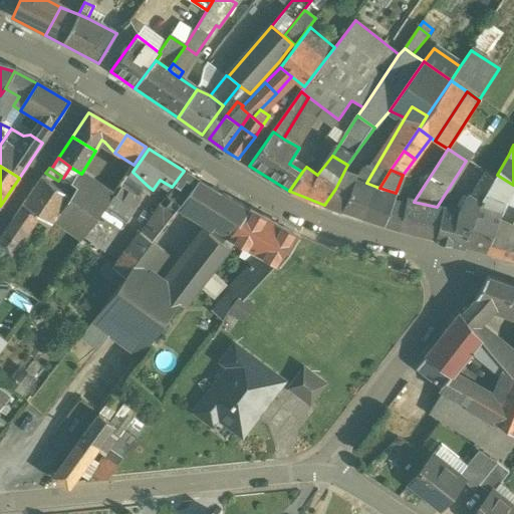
[(172,187),(166,195),(173,200),(180,205),(199,181),(184,171),(172,187)]
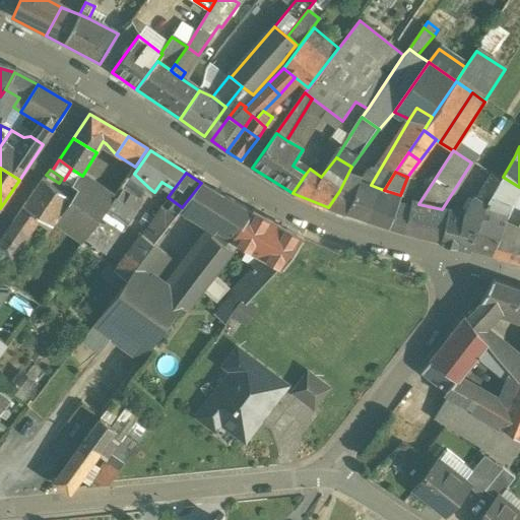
[(150,189),(134,174),(116,201),(134,213),(150,189)]
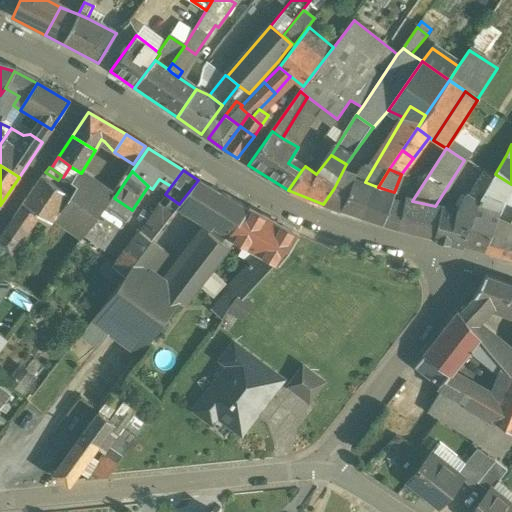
[(71,182),(76,187),(71,195),(55,218),(68,227),(97,186),(78,172),(71,182)]
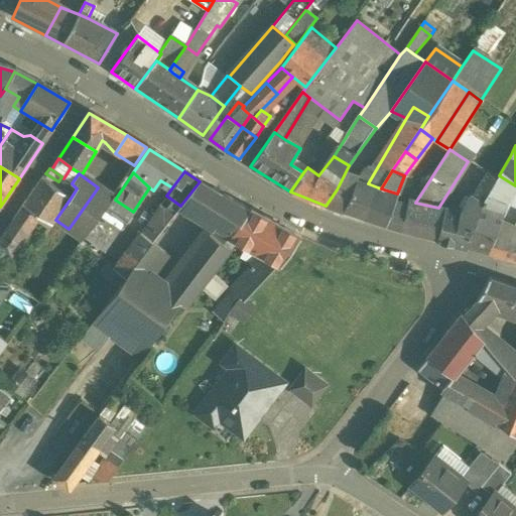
[(474,197),(484,202),(497,179),(488,173),(474,197)]
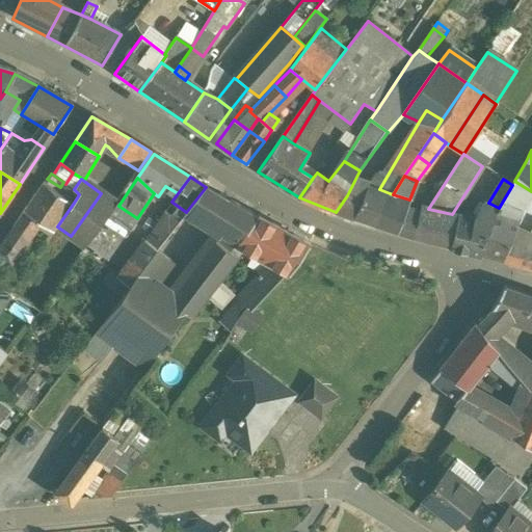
[(379,189),(354,181),(347,195),(336,212),(352,219),(376,227),(390,193),(379,189)]
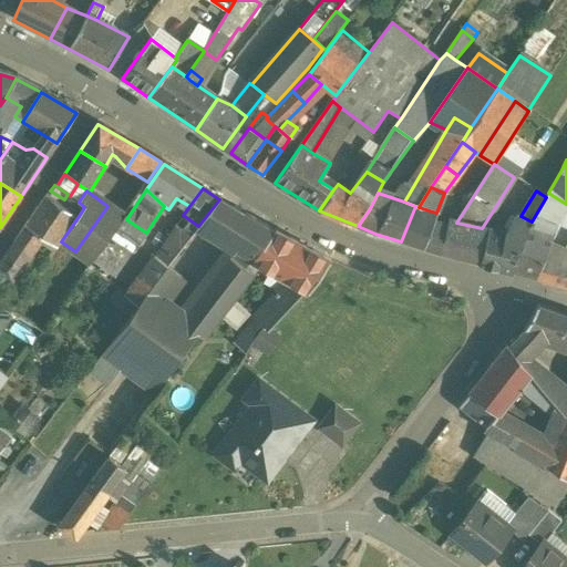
[(566,204),(548,193),(546,197),(532,222),(529,224),(554,232),(566,233),(566,204)]
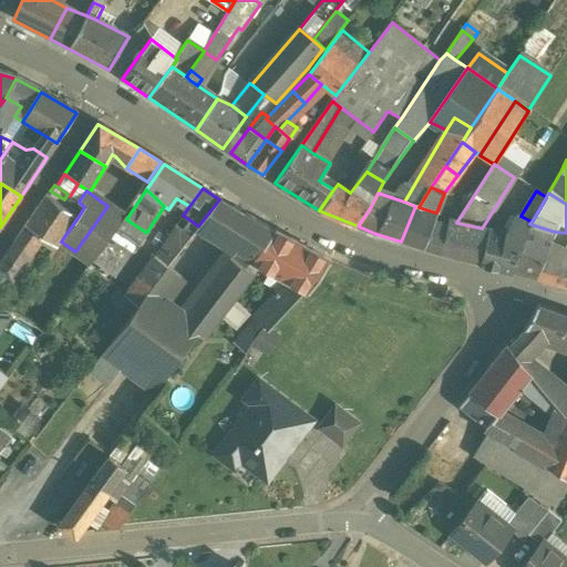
[(79,216),(48,195),(26,226),(57,247),(61,241),(79,216)]
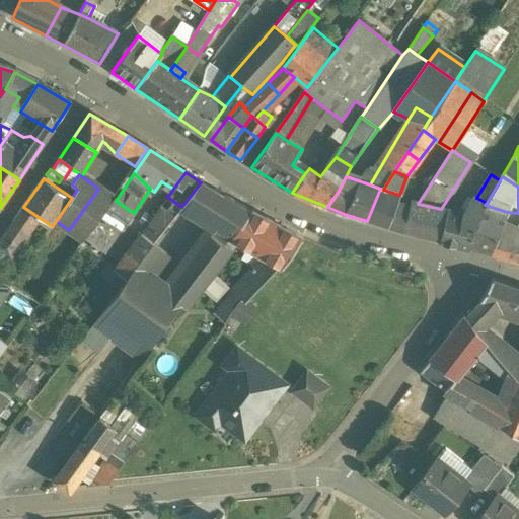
[(249,211),(201,182),(181,207),(180,208),(217,228),(232,236),(249,211)]
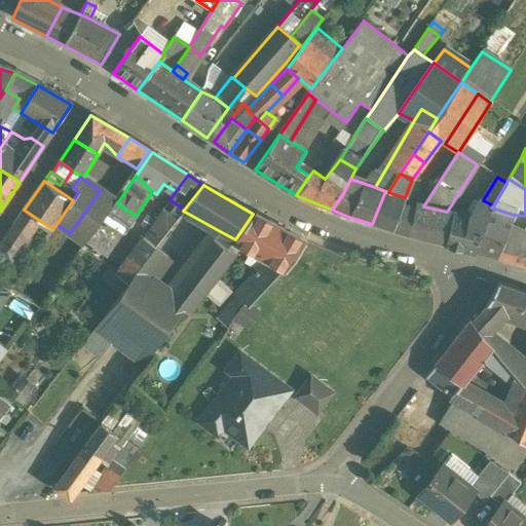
[(100,191),(70,233),(85,245),(96,230),(114,201),(100,191)]
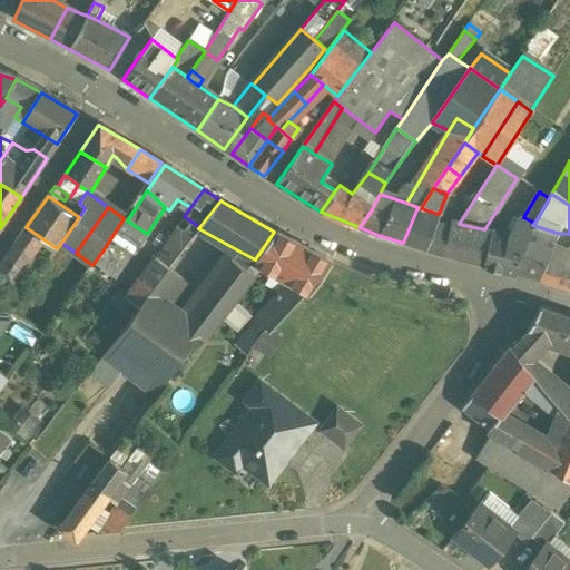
[(421,208),(418,207),(403,243),(426,251),(439,214),(421,208)]
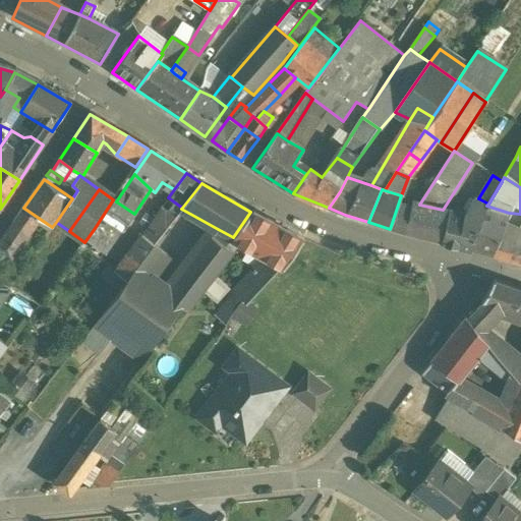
[(460,214),(449,212),(442,243),(471,250),(480,224),(486,206),(488,204),(478,198),(474,196),(464,215),(460,214)]
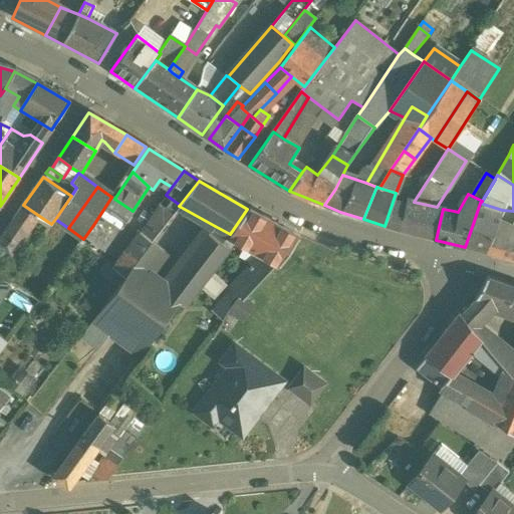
[(133,211),(114,199),(104,213),(122,225),(133,211)]
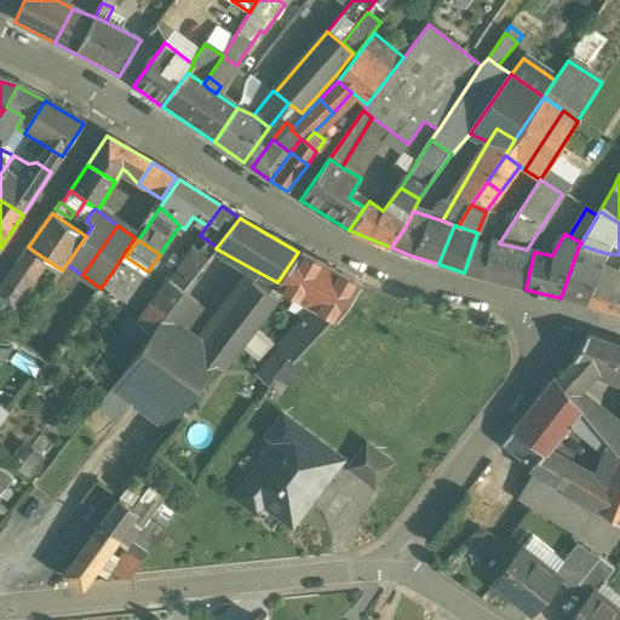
[(208,241),(199,254),(206,260),(216,248),(217,247),(208,241)]
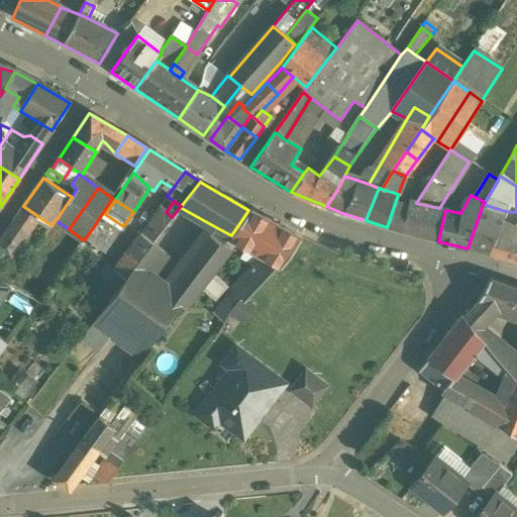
[(416,203),(410,201),(402,232),(438,241),(445,210),(439,208),(416,203)]
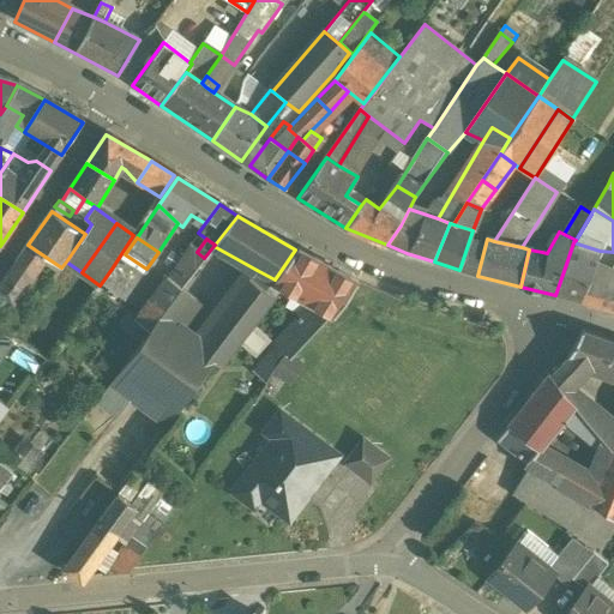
[(573,242),(566,264),(555,295),(582,302),(600,251),(573,242)]
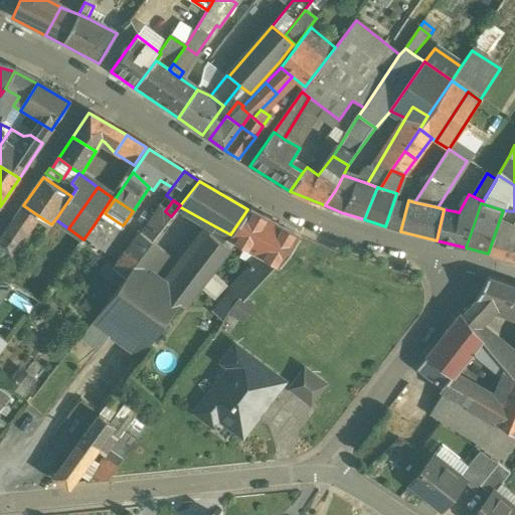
[(165,211),(159,205),(152,216),(163,226),(171,216),(165,211)]
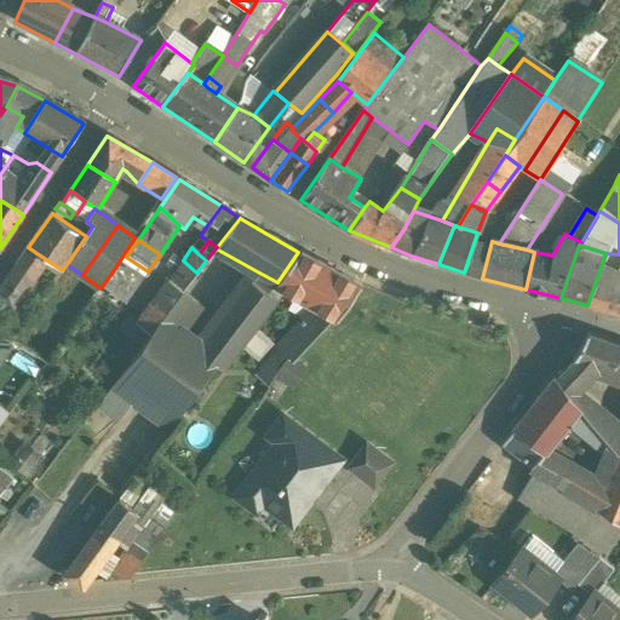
[(361,287),(298,252),(277,282),(280,283),(279,287),(290,293),(314,306),(334,320),(338,321),(361,287)]
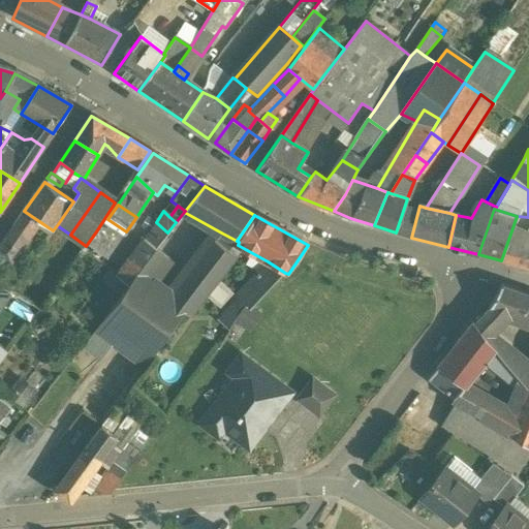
[(528,217),(517,216),(501,260),(528,267),(528,217)]
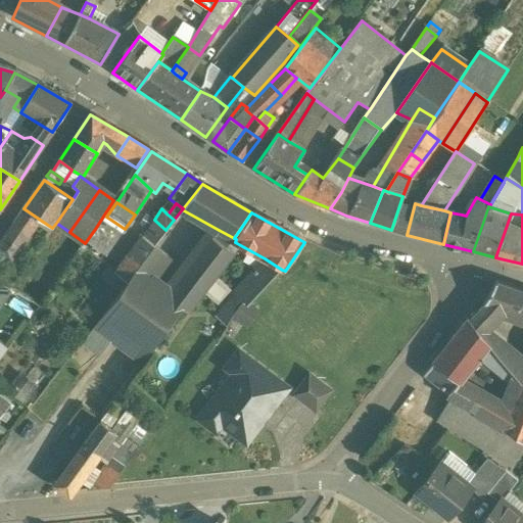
[(19,215),(8,230),(21,239),(33,224),(19,215)]
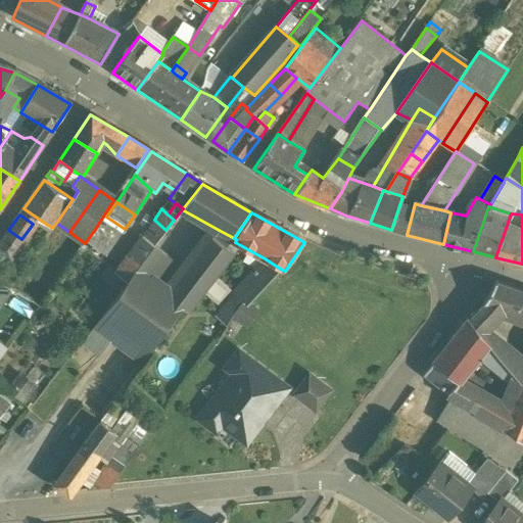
[(165,230),(154,220),(142,237),(153,245),(165,230)]
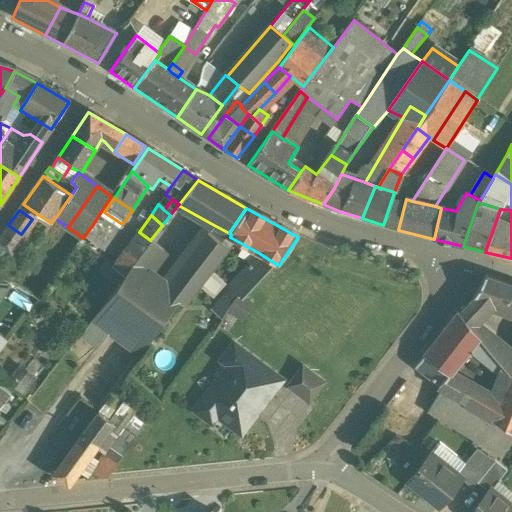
[(93,224),(83,238),(94,245),(104,231),(93,224)]
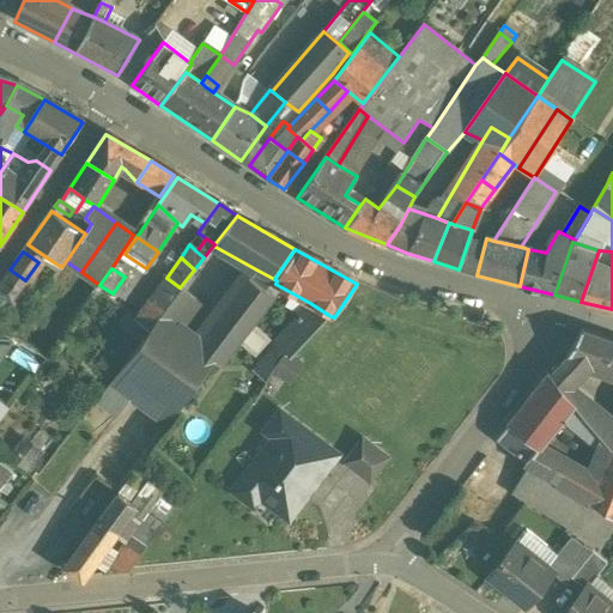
[(274,279),(256,269),(249,279),(266,291),(272,283),(275,284),(277,280),(274,279)]
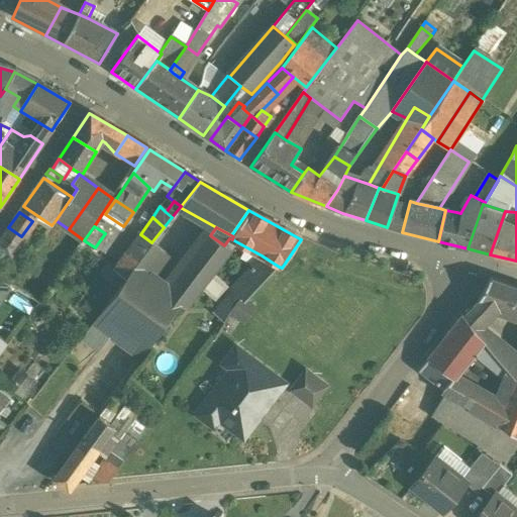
[(140,234),(126,252),(138,262),(150,244),(151,242),(140,234)]
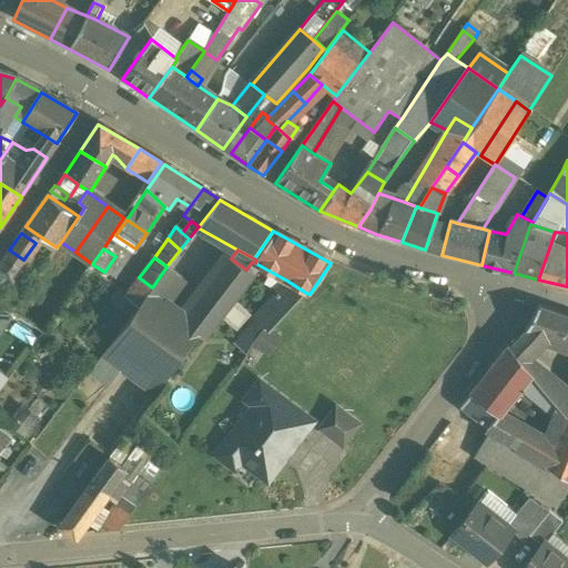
[(185,316),(181,323),(199,336),(205,341),(252,277),(253,275),(246,270),(231,259),(229,257),(185,316)]
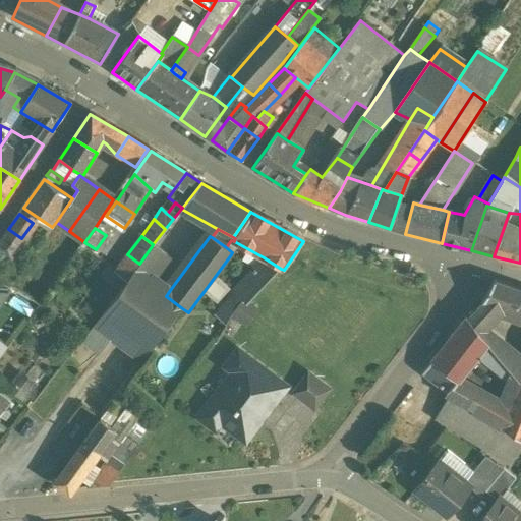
[(36,239),(32,245),(37,248),(41,243),(36,239)]
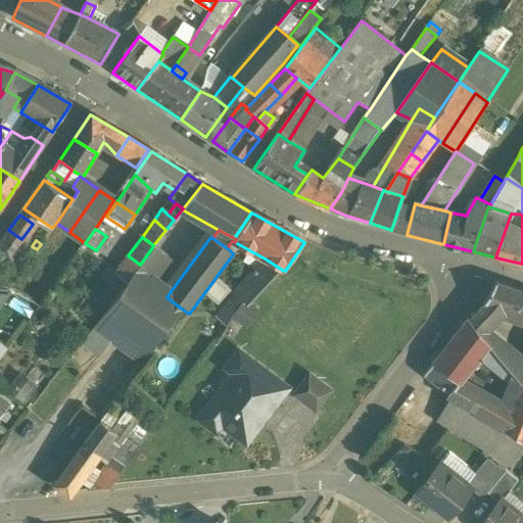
[(235,242),(232,241),(227,248),(233,253),(232,255),(236,257),(244,247),(235,242)]
